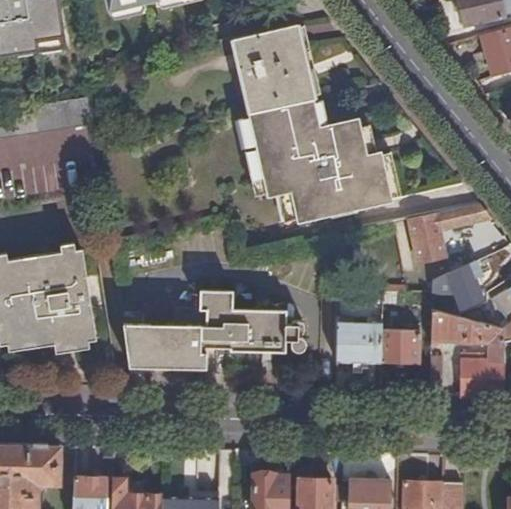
[(0,56),(63,47),(62,38),(62,37),(56,0),(0,0),(0,56)]
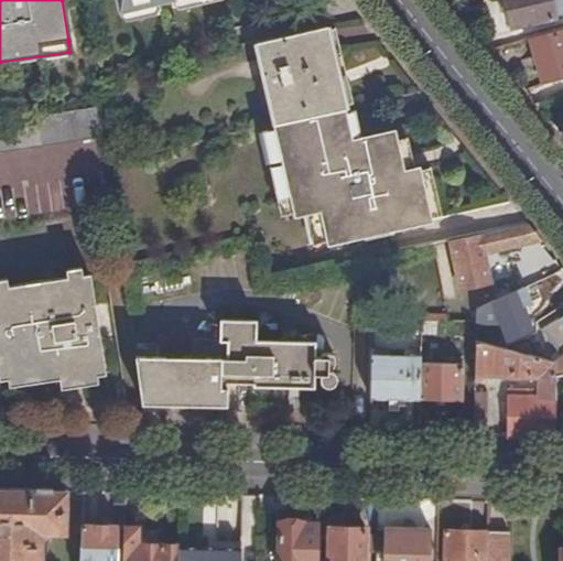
[(118,0),(121,11),(168,0),(118,0)]
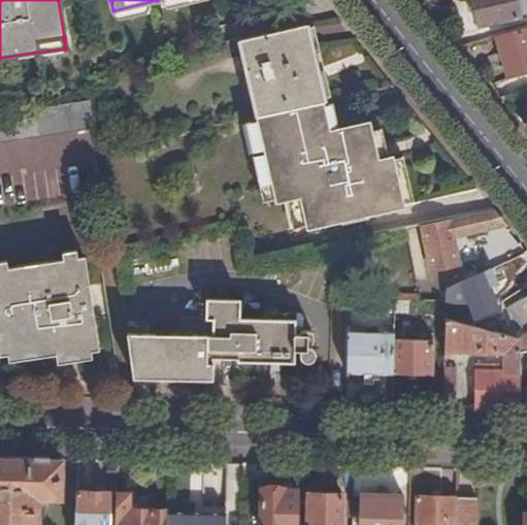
[(526,0),(472,0),(479,26),(526,14),(526,0)]
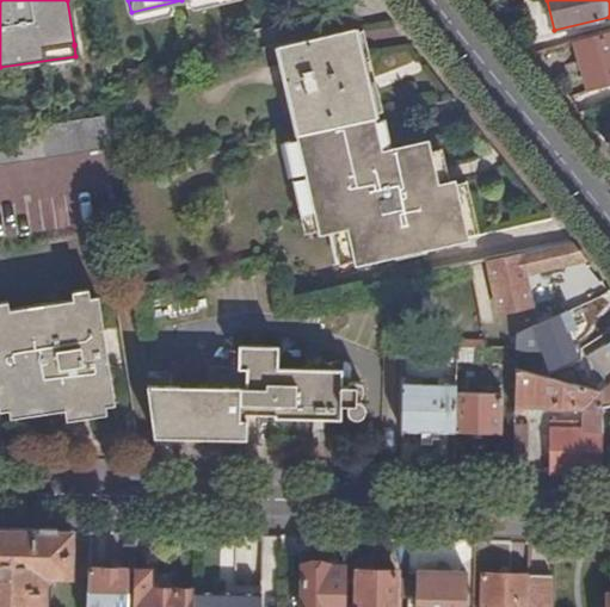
[(302,42),(276,48),(279,67),(307,61),(308,66),(359,54),(355,30),(336,35),(334,33),(303,41),(302,42)]
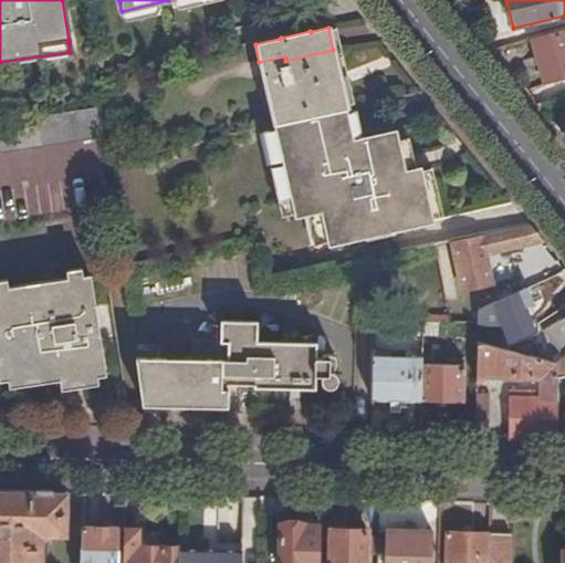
[(564,29),(531,38),(543,83),(564,77),(564,29)]
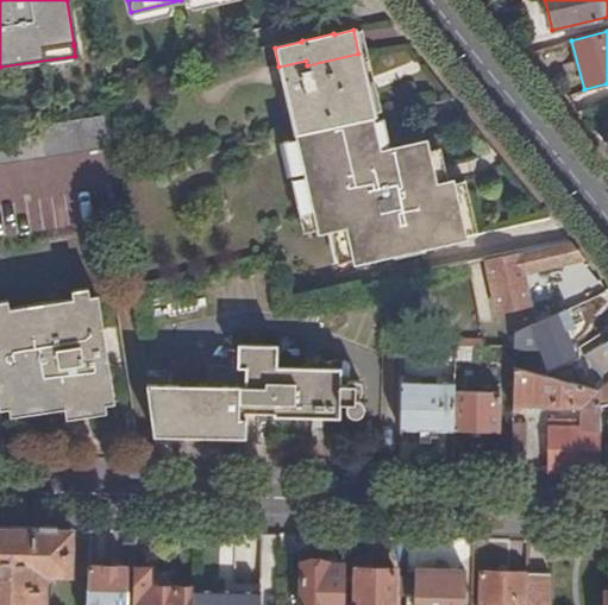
[(306,61),(279,67),(294,137),(299,137),(373,120),(374,120),(358,54),(307,65),(306,61)]
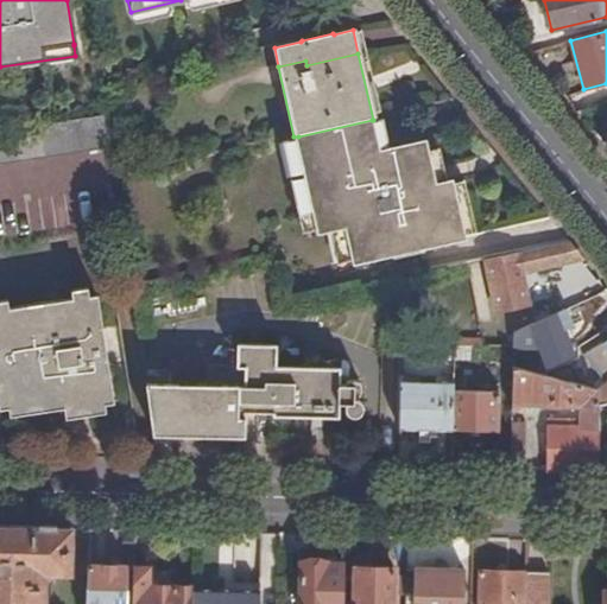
[(0,166),(112,151),(107,119),(0,134),(0,166)]
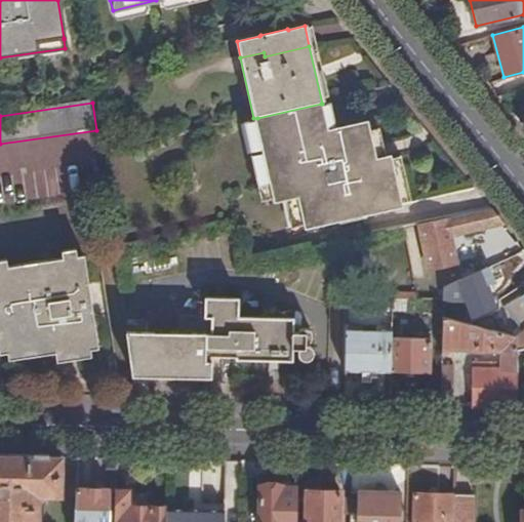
[(327,131),(321,104),(257,118),(275,200),(299,195),(306,227),(401,205),(390,157),(375,160),(367,123),(327,131)]
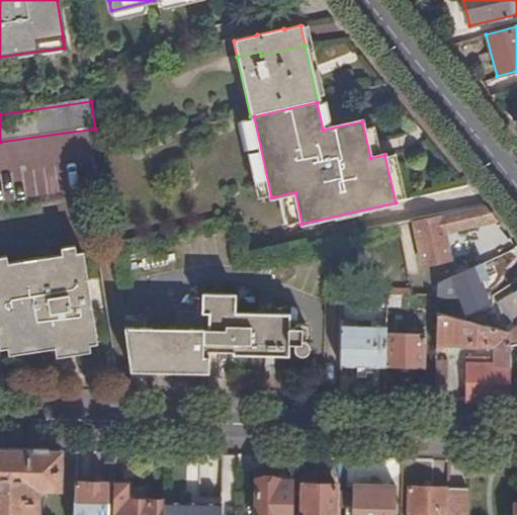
[(483,205),(482,206),(414,223),(423,268),(450,260),(444,233),(495,222),(483,205)]
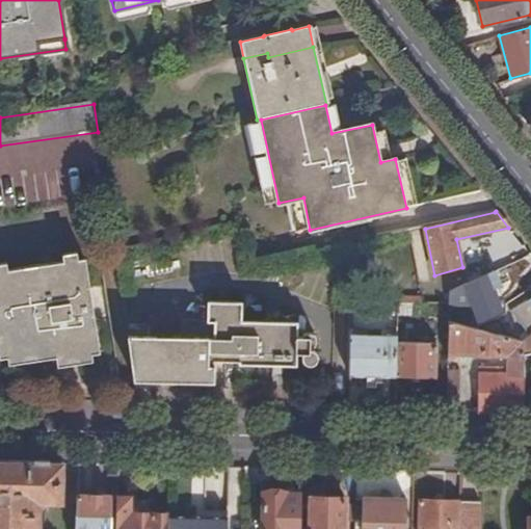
[(75,347),(76,356),(100,353),(83,261),(0,272),(0,356),(55,349),(75,347)]
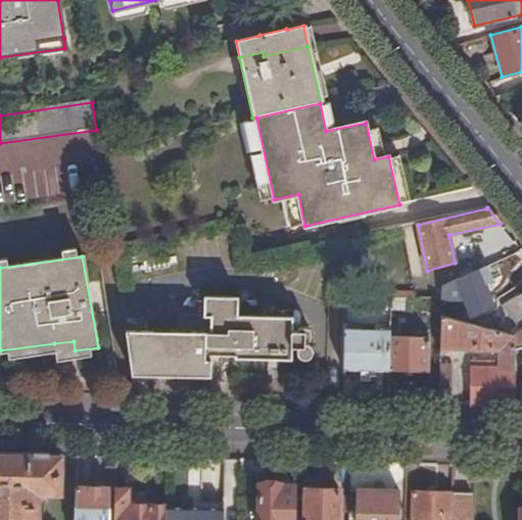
[(491,306),(478,272),(441,288),(441,299),(453,299),(453,295),(463,295),(471,316),(491,306)]
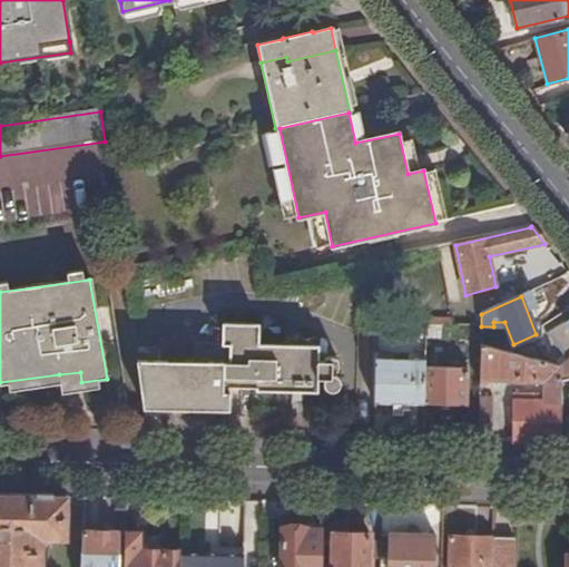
[(568,358),(568,320),(550,332),(547,334),(567,360),(568,358)]
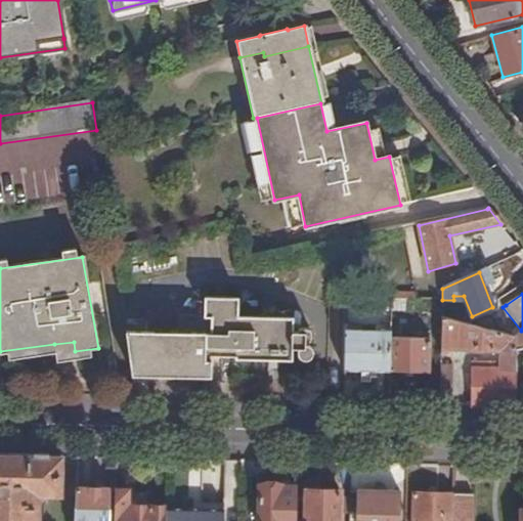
[(126,332),(133,376),(212,378),(211,355),(243,357),(245,314),(240,314),(240,299),(206,297),(205,316),(212,316),(211,333),(205,333),(205,334),(126,332)]
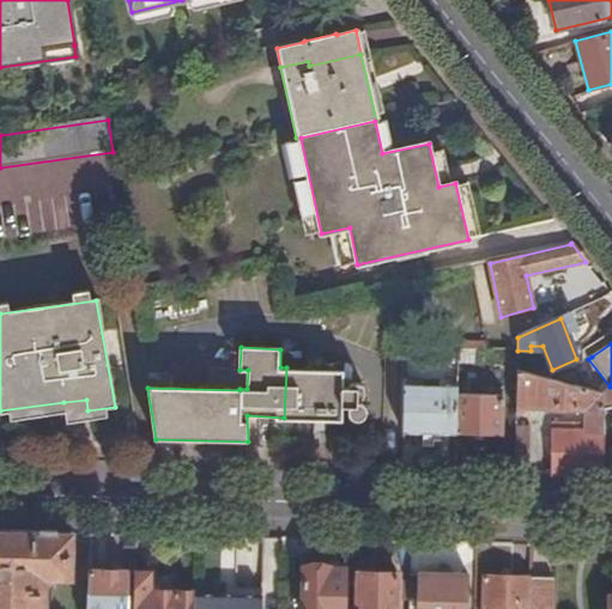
[(515,354),(460,353),(460,372),(514,375),(515,354)]
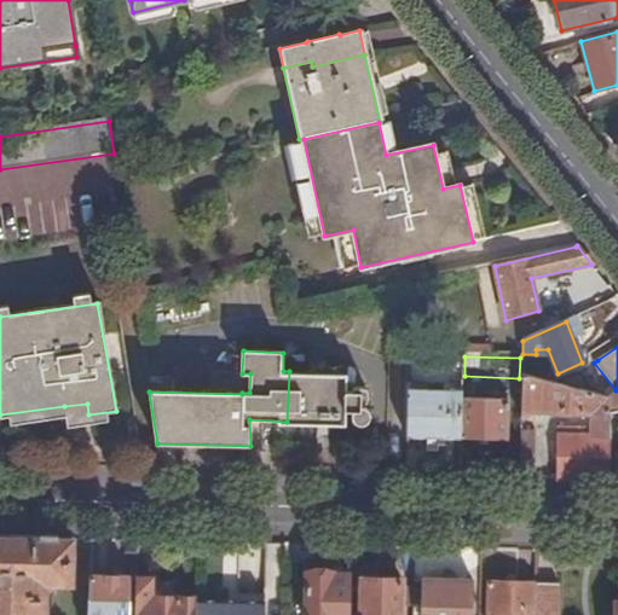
[(289,371),(287,422),(346,424),(346,405),(352,406),(353,412),(356,416),(359,418),(364,419),(370,416),(371,408),(369,405),(363,402),(363,399),(369,399),(369,384),(353,383),(353,387),(347,386),(347,376),(289,371)]
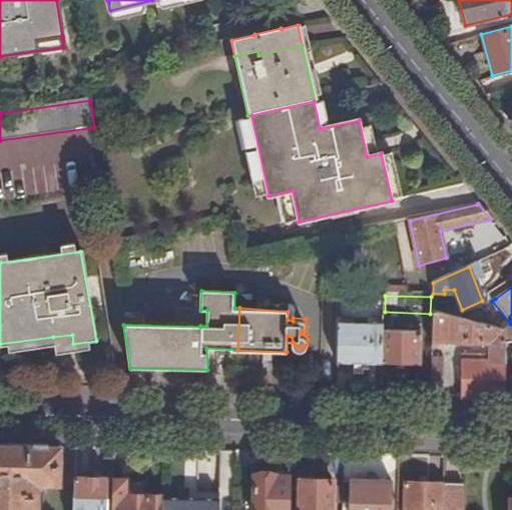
[(463,319),(433,311),(432,347),(439,348),(439,342),(490,343),(490,363),(491,364),(505,364),(504,344),(504,330),(471,321),(471,313),(463,314),(463,319)]
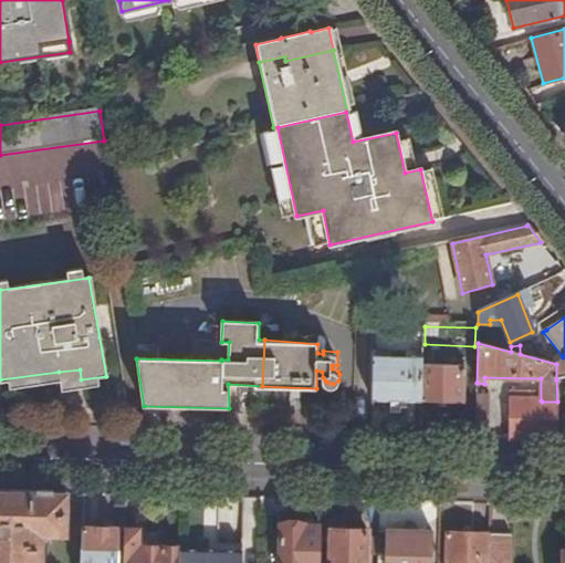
[(390,357),(373,357),(373,402),(420,402),(421,366),(421,358),(404,358),(403,353),(390,353),(390,357)]
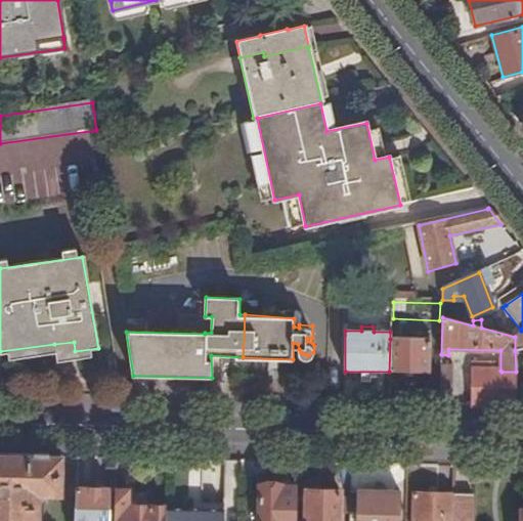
[(430,340),(390,339),(389,372),(429,374),(430,340)]
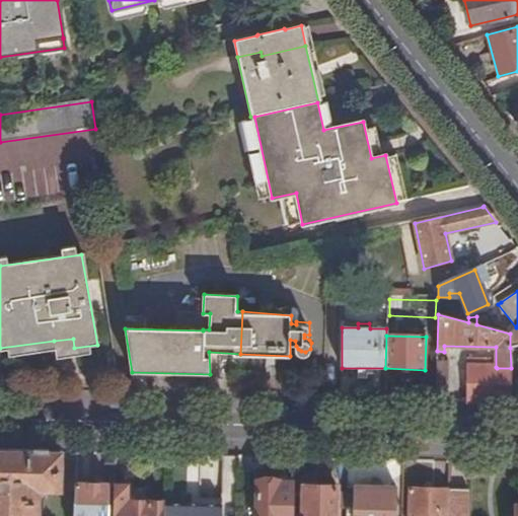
[(56,351),(74,348),(73,339),(54,341),(56,351)]
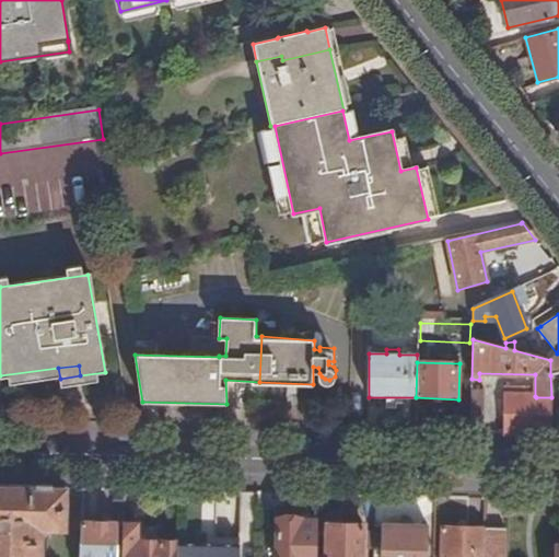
[(482,392),(472,391),(470,432),(481,432),(482,392)]
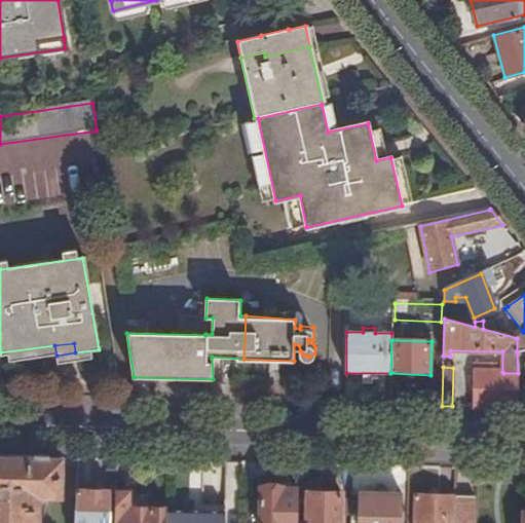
[(503,373),(502,372),(496,371),(473,371),(473,407),(519,408),(518,373),(503,373)]
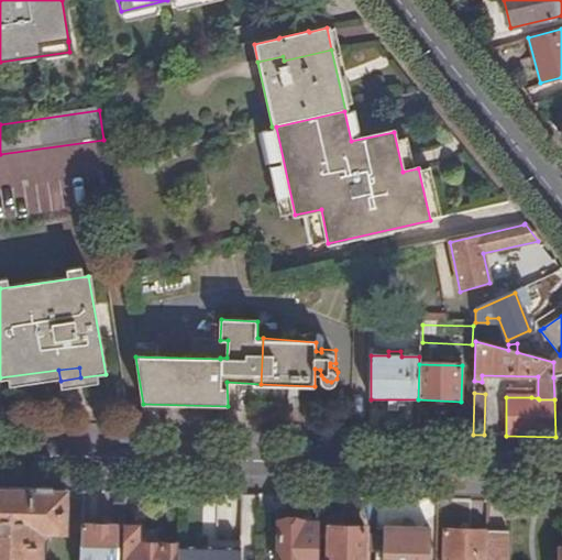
[(65,533),(66,492),(0,490),(0,559),(40,559),(42,531),(65,533)]
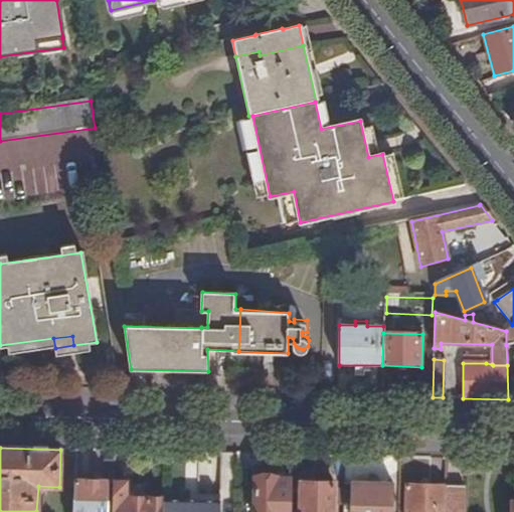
[(290,511),(291,481),(278,481),(277,480),(255,479),(254,511),(290,511)]
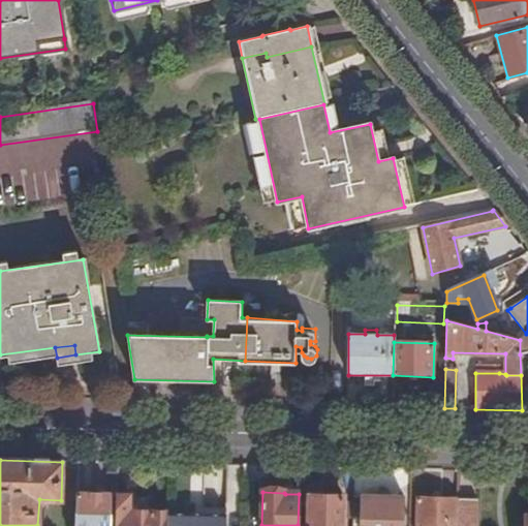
[(116,525),(117,496),(117,495),(79,493),(76,525),(116,525)]
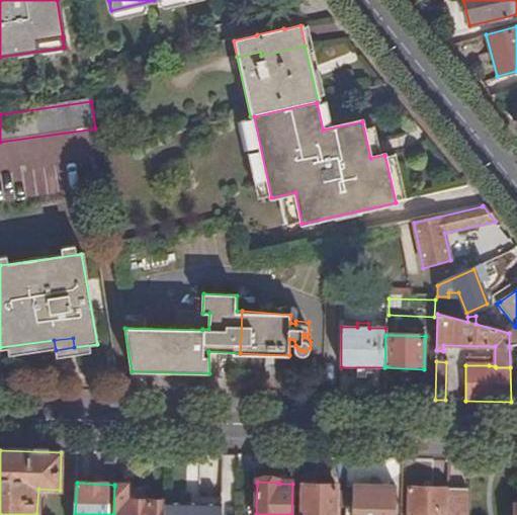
[(163,514),(164,509),(164,503),(127,502),(127,487),(114,486),(113,514),(163,514)]
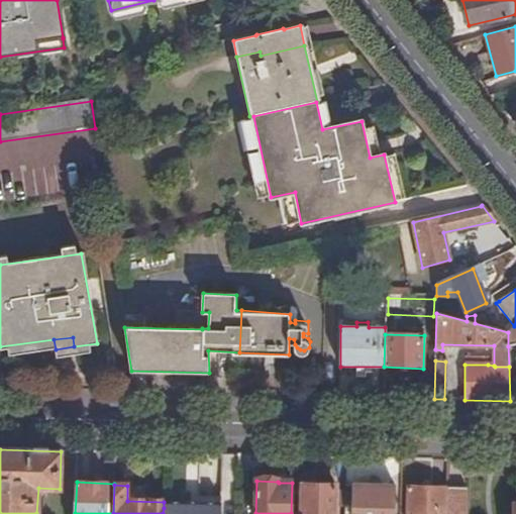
[(334,513),(334,511),(336,487),(303,486),(301,513),(334,513)]
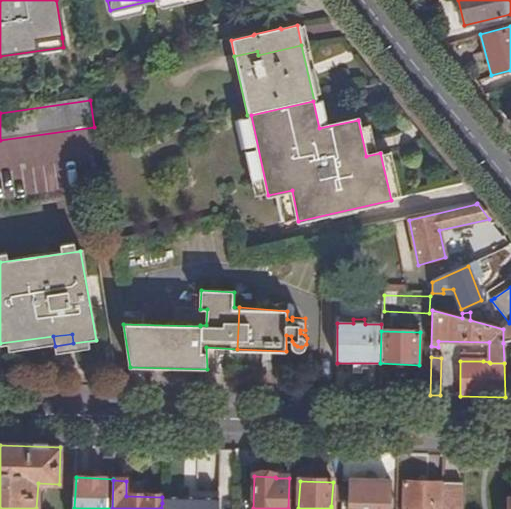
[(342,506),(342,483),(333,482),(331,506),(342,506)]
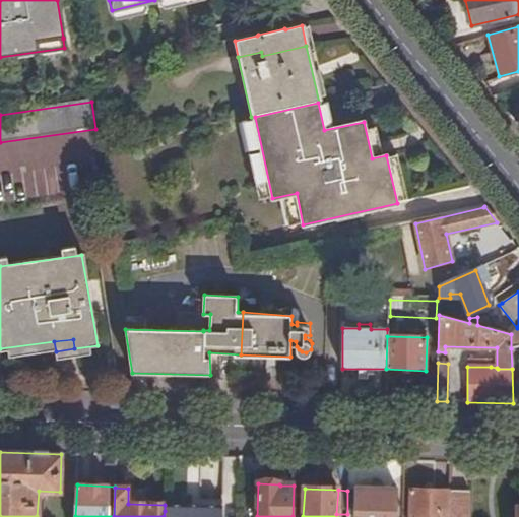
[(395,516),(397,492),(354,490),(352,516),(395,516)]
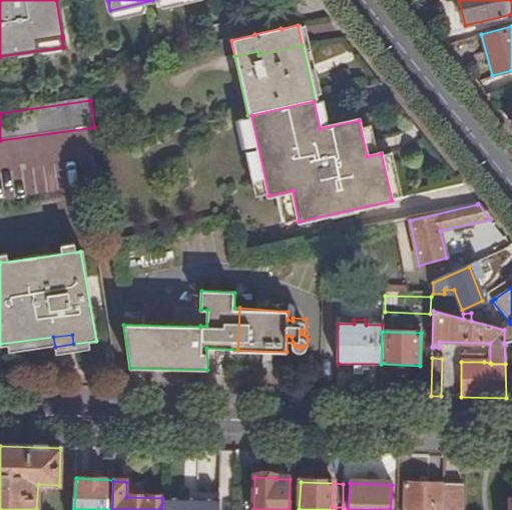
[(442,509),(443,486),(404,485),(403,509),(442,509)]
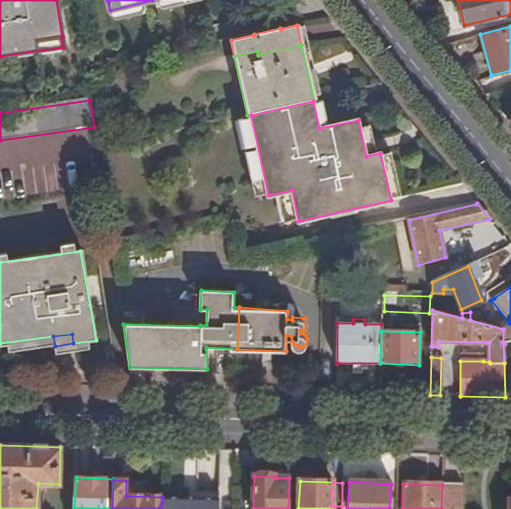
[(460,508),(462,485),(442,485),(441,508),(460,508)]
